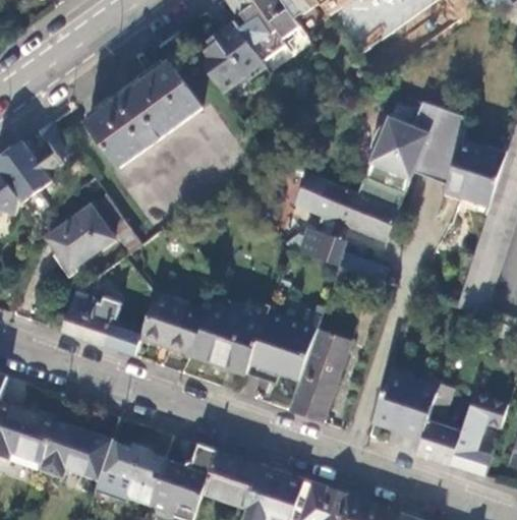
[(296,24),(293,20),(286,9),(279,0),(226,0),(239,19),(242,17),(247,25),(240,32),(261,61),(283,44),(279,37),(296,24)]
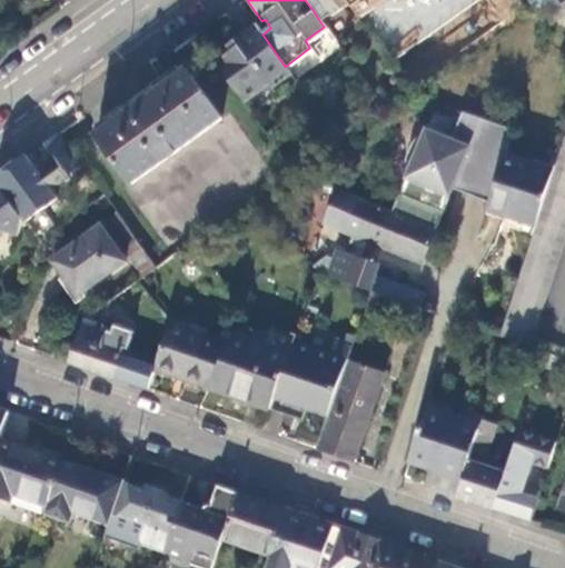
[(320,22),(349,1),(348,0),(319,0),(321,3),(313,10),(320,22)]
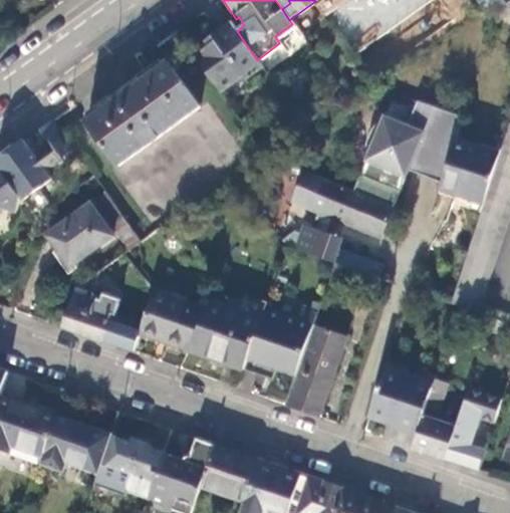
[(314,0),(325,14),(343,0),(353,0),(314,0)]
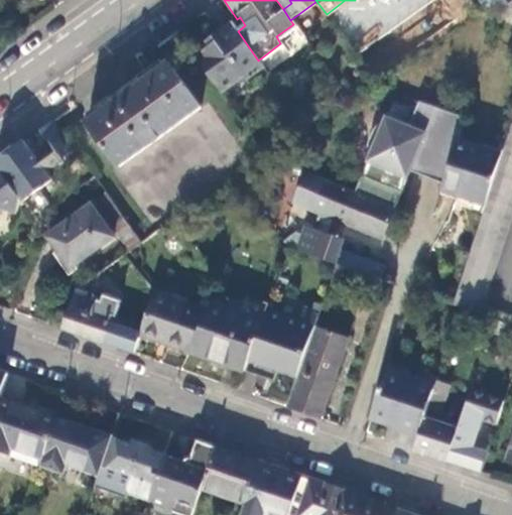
[(496,0),(488,6),(496,16),(510,5),(506,0),(496,0)]
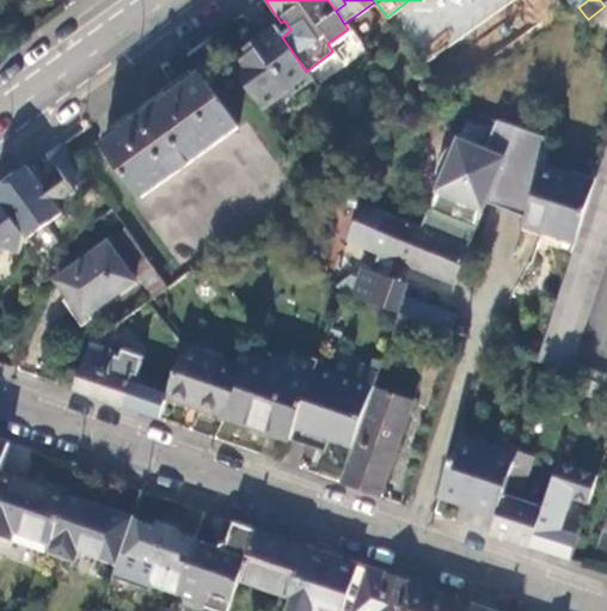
[(606,8),(605,6),(588,19),(592,25),(606,12),(606,8)]
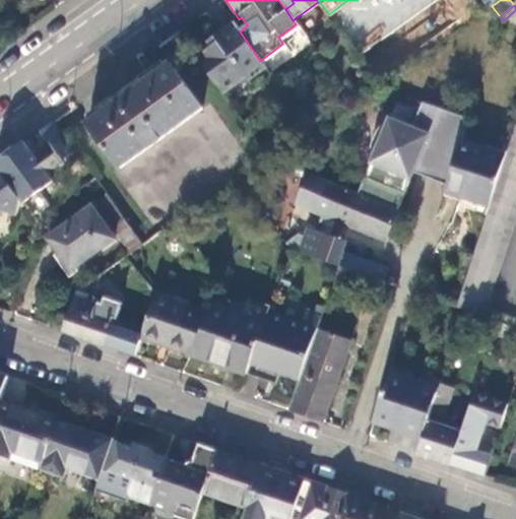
[(264,66),(260,61),(240,31),(232,20),(208,37),(212,42),(193,55),(218,90),(238,77),(241,82),(264,66)]
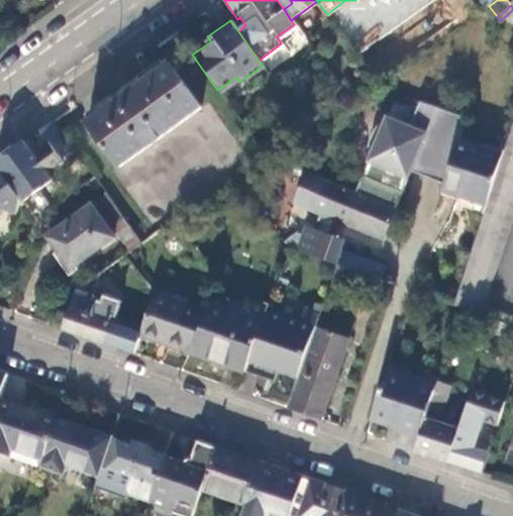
[(140,241),(263,155),(219,93),(200,107),(166,61),(84,119),(117,167),(97,181),(140,241)]
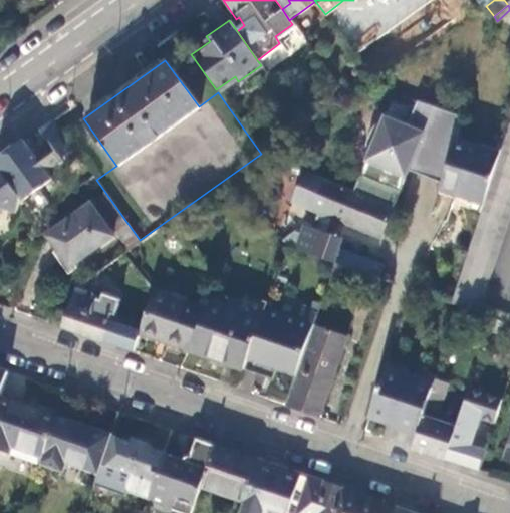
[(460,117),(414,100),(405,127),(381,118),(379,121),(373,125),(370,130),(366,135),(364,139),(362,149),(364,154),(364,159),(350,191),(356,194),(390,208),(405,173),(437,184),(452,142),(460,117)]
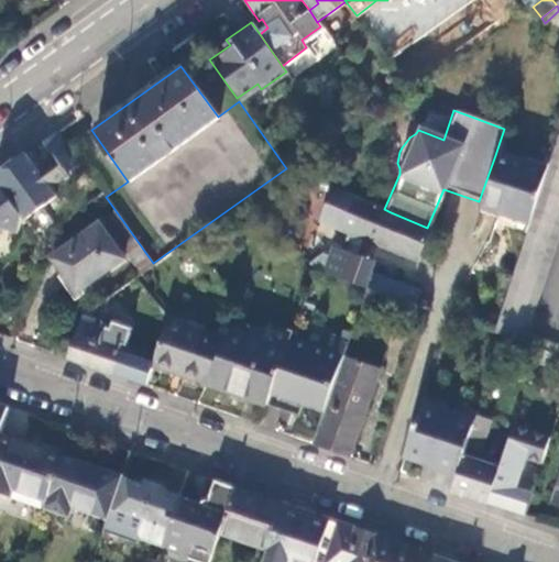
[(15,174),(9,164),(0,169),(0,190),(15,211),(36,195),(40,201),(51,195),(46,188),(64,176),(47,152),(15,174)]
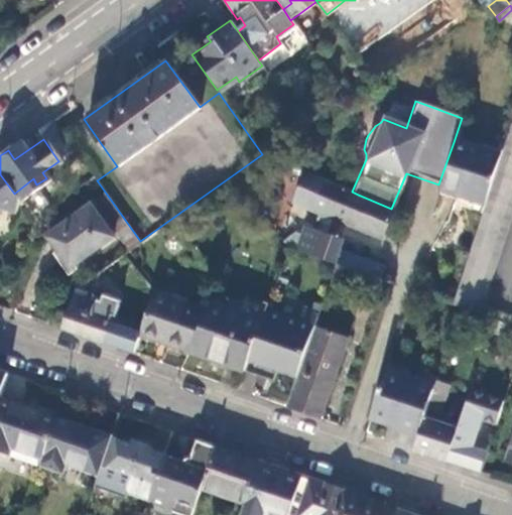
[(437,188),(482,205),(497,157),(454,142),(438,184),(437,188)]
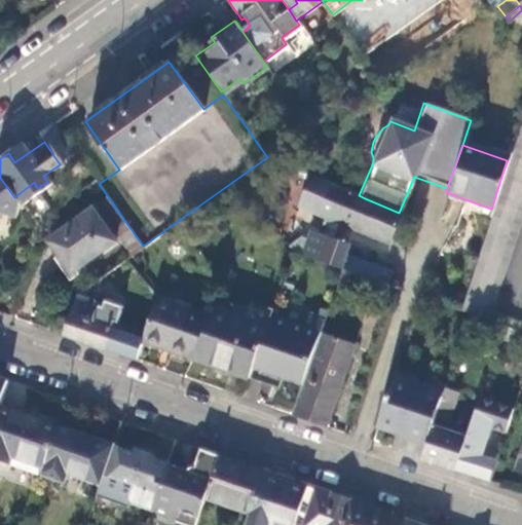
[(313,177),(308,190),(324,196),(329,183),(313,177)]
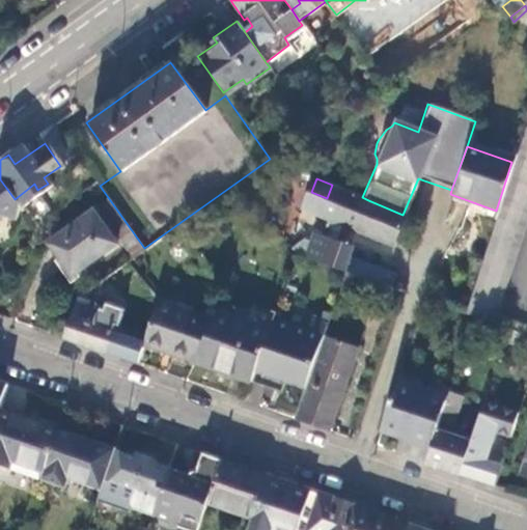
[(0,193),(15,215),(19,205),(15,199),(0,179),(0,193)]
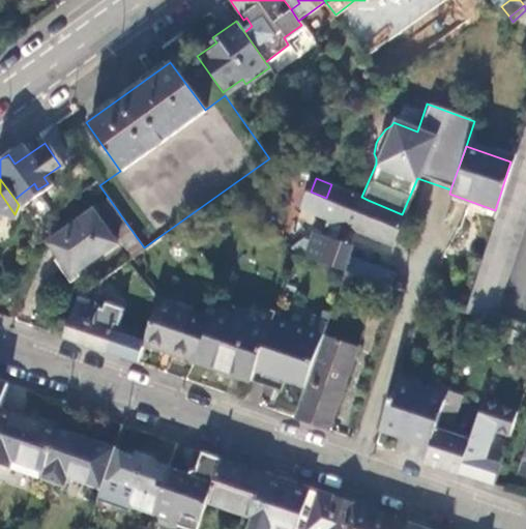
[(361,197),(331,184),(326,198),(318,216),(353,231),(368,200),(361,197)]
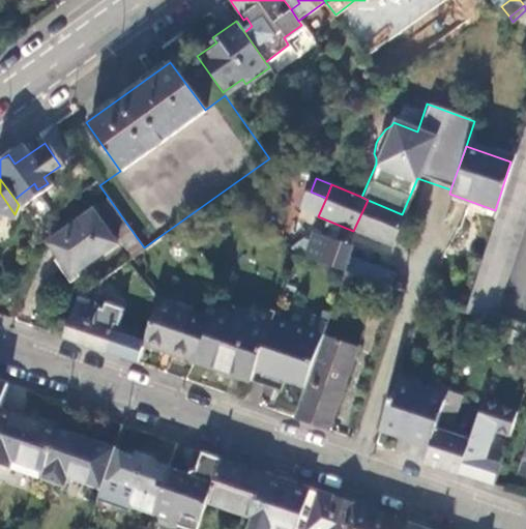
[(15,214),(0,193),(0,216),(11,221),(15,214)]
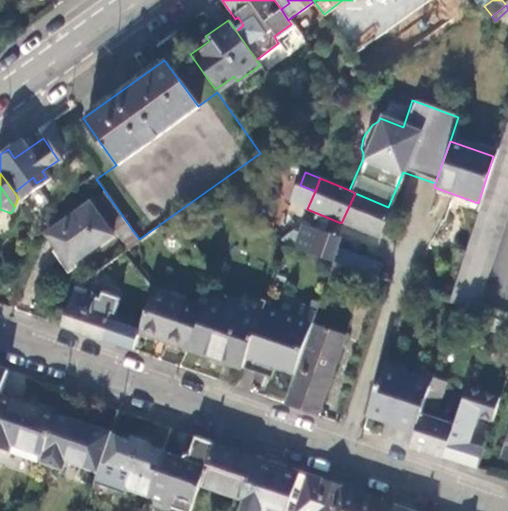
[(375,237),(388,207),(355,193),(341,223),(375,237)]
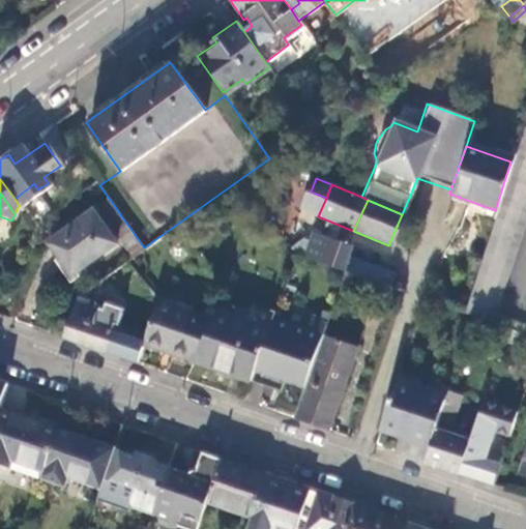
[(46,242),(69,275),(113,243),(89,211),(46,242)]
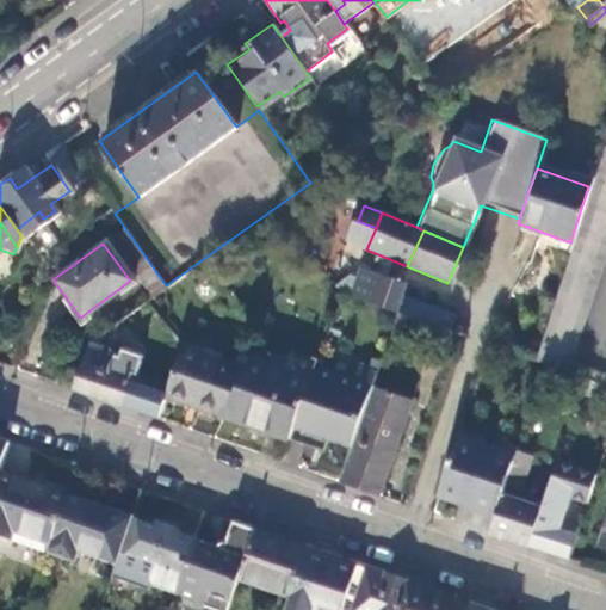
[(342,258),(323,275),(338,294),(352,299),(358,283),(395,296),(396,295),(401,283),(359,263),(342,258)]
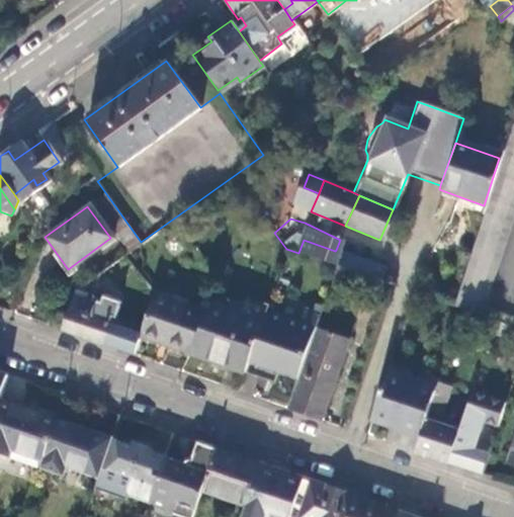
[(330,263),(335,251),(304,240),(298,253),(330,263)]
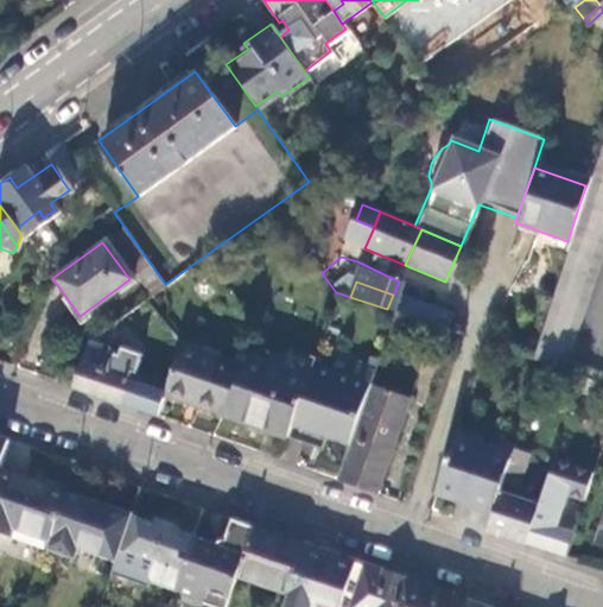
[(394,293),(393,295),(387,309),(392,310),(445,328),(451,314),(394,293)]
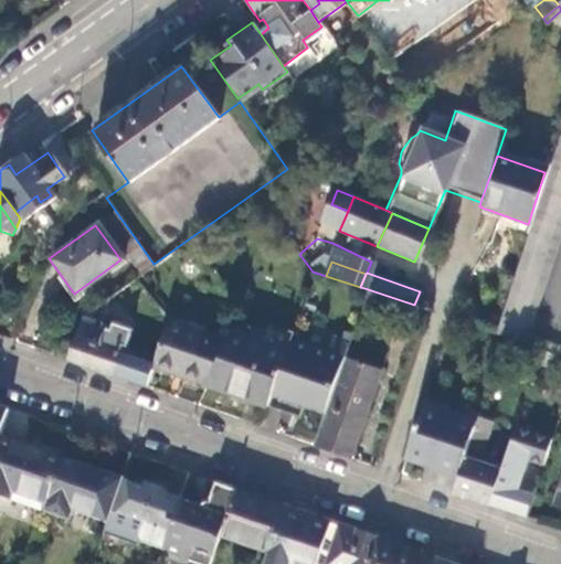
[(414,305),(364,288),(359,305),(398,319),(394,330),(408,334),(417,306),(414,305)]
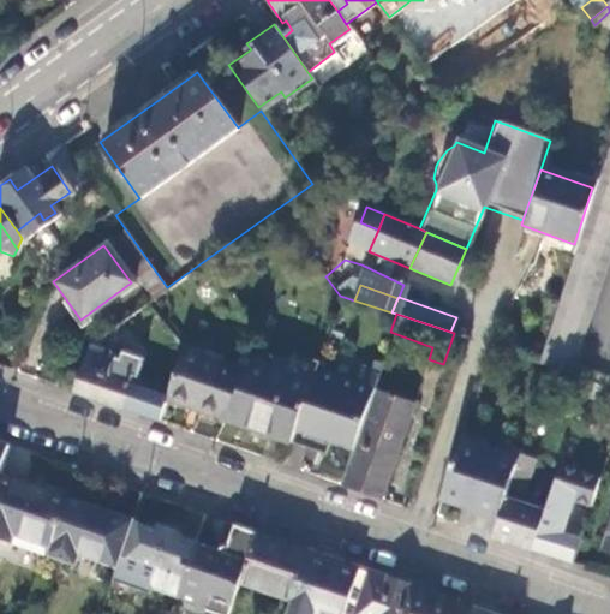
[(221,419),(247,362),(187,340),(166,399),(221,419)]
